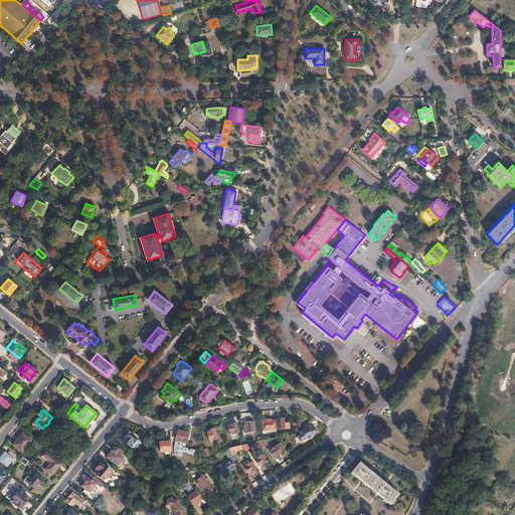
[(284,418),(277,418),(277,430),(289,428),(289,422),(284,423),(284,418)]
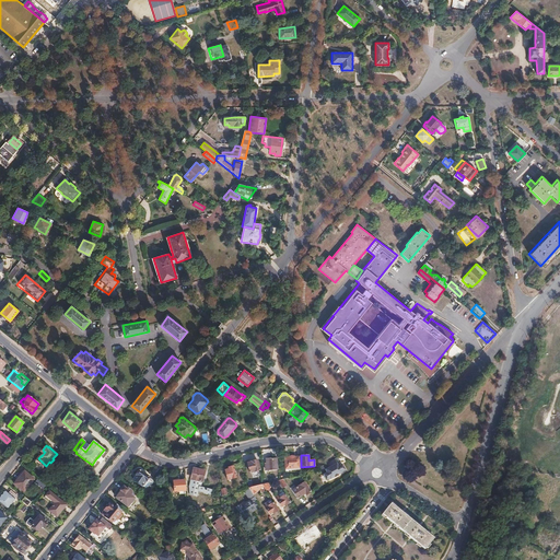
[(290,462),(286,462),(287,471),(289,471),(289,469),(300,468),(299,457),(295,457),(294,456),(292,456),(291,456),(289,458),(290,462)]
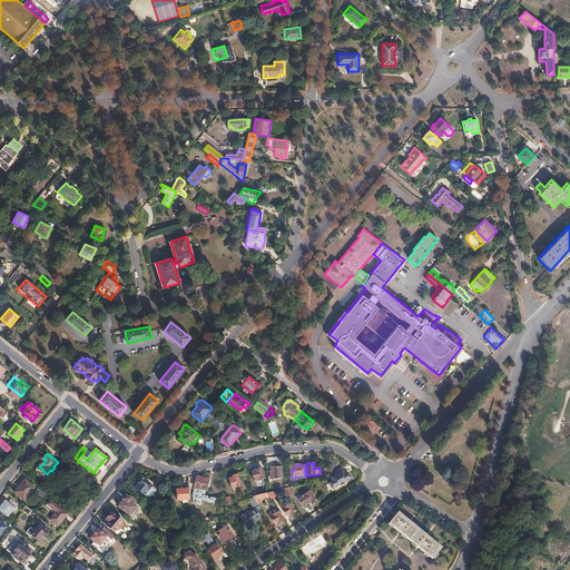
[(282,467),(271,468),(272,473),(272,479),(283,479),(282,467)]
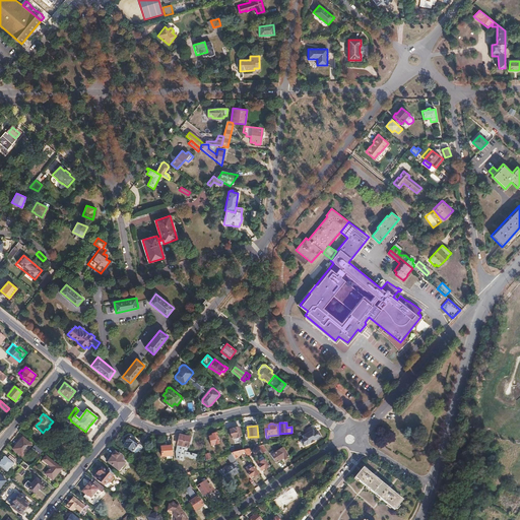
[(239,427),(230,430),(233,439),(242,436),(239,427)]
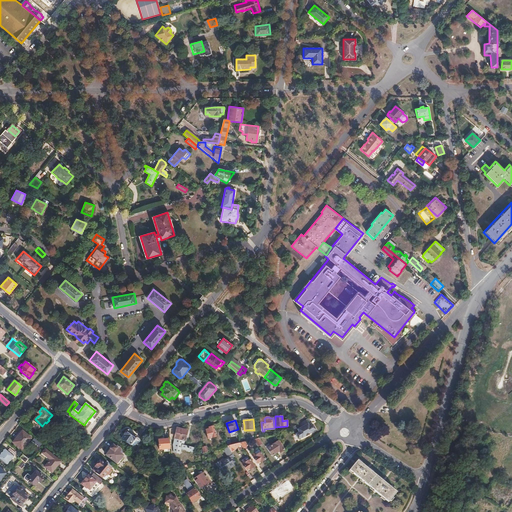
[(299,432),(295,434),(298,439),(302,438),(313,433),(312,432),(316,430),(313,424),(311,426),(310,426),(308,423),(300,428),(297,429),(299,432)]
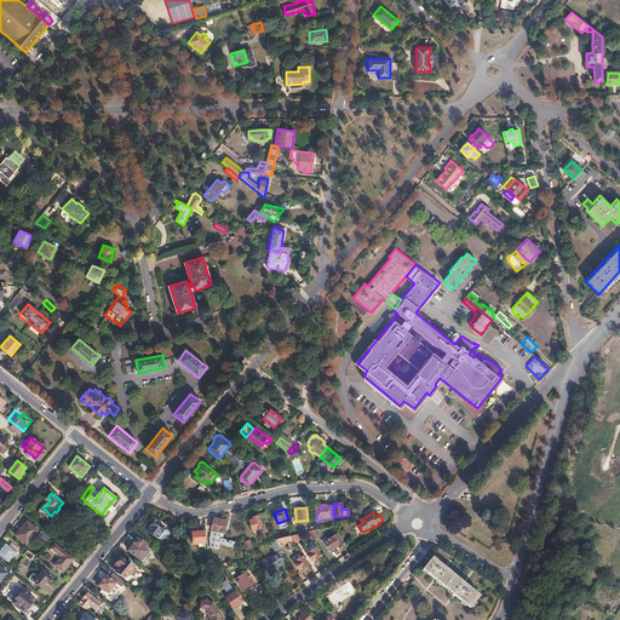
[(252,518),(248,518),(252,532),(262,529),(258,515),(252,516),(252,518)]
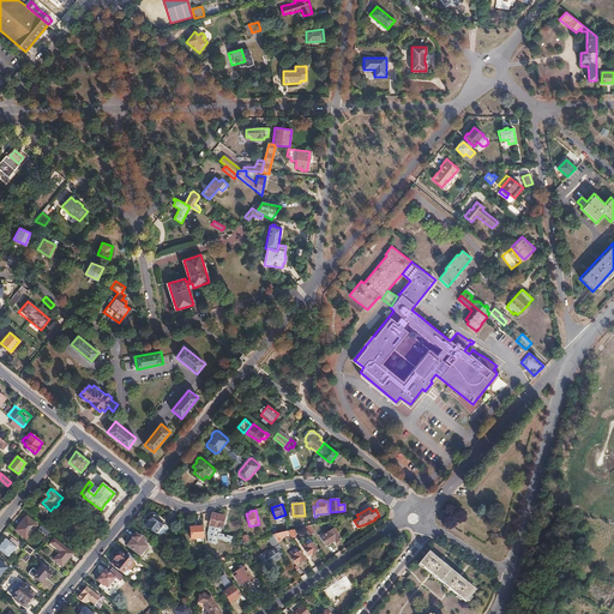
[(212,513),(210,525),(222,528),(224,517),(212,513)]
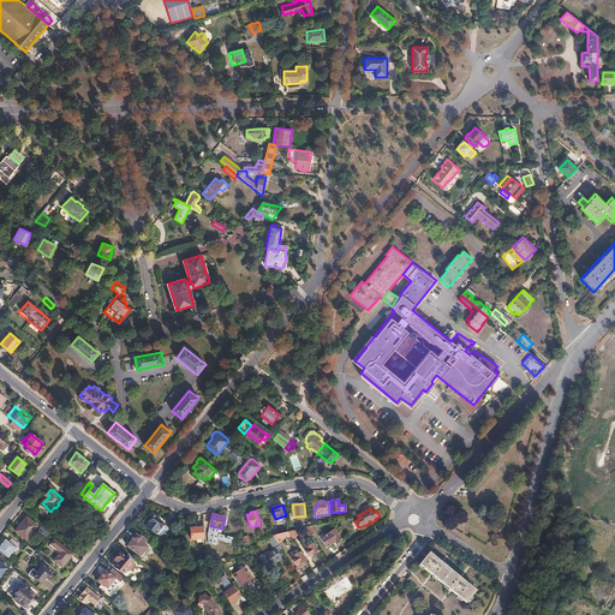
[(150,523),(147,527),(156,535),(161,537),(168,529),(163,525),(165,525),(154,517),(149,521),(150,523)]
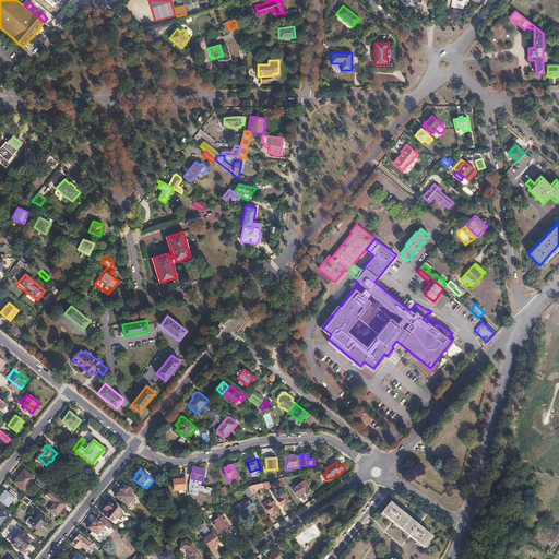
[(26,472),(15,484),(24,491),(35,478),(26,472)]
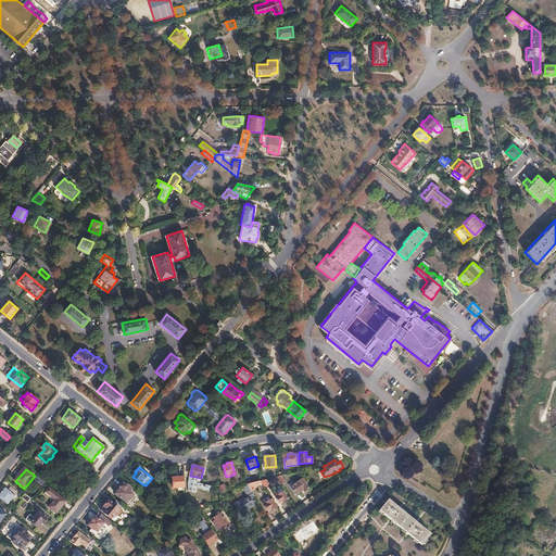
[(278,477),(275,477),(280,484),(285,482),(280,476),(278,477)]
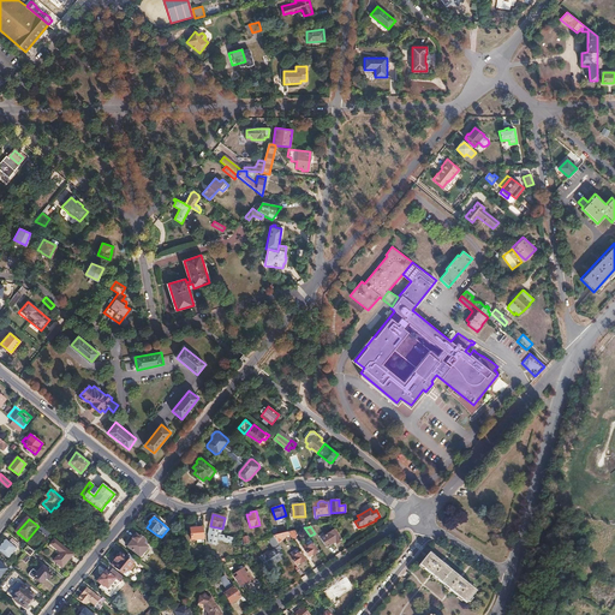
[(202,529),(191,529),(192,541),(197,539),(197,543),(203,543),(202,529)]
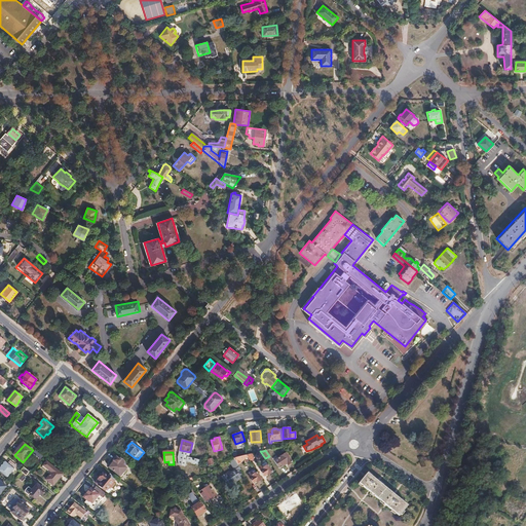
[(278,457),(274,460),(278,466),(283,464),(284,465),(287,463),(288,465),(292,462),(286,453),(278,458),(278,457)]
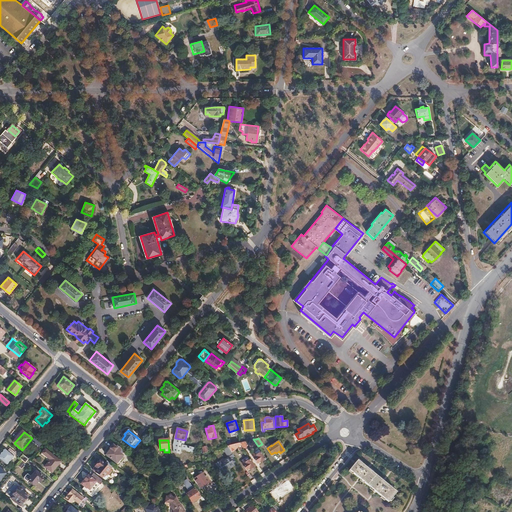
[(231,445),(228,446),(232,452),(235,450),(235,449),(238,447),(240,450),(243,448),(240,443),(231,445)]
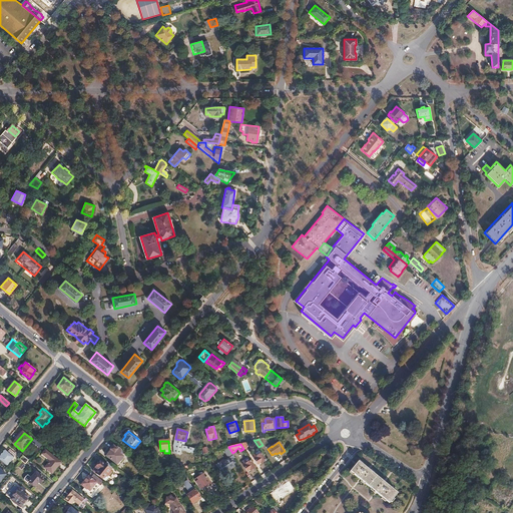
[(111,450),(106,456),(116,464),(119,460),(120,461),(123,457),(122,455),(124,452),(117,447),(116,448),(113,446),(110,449),(111,450)]
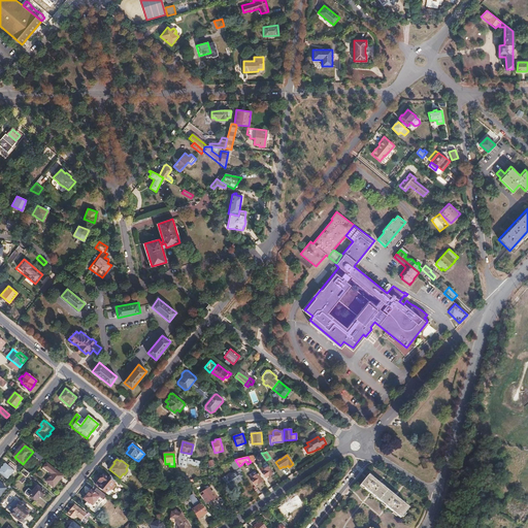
[(229,474),(222,479),(229,489),(232,487),(231,485),(235,482),(236,484),(241,481),(239,477),(241,476),(239,472),(242,471),(239,466),(235,460),(230,463),(235,471),(230,475),(229,474)]
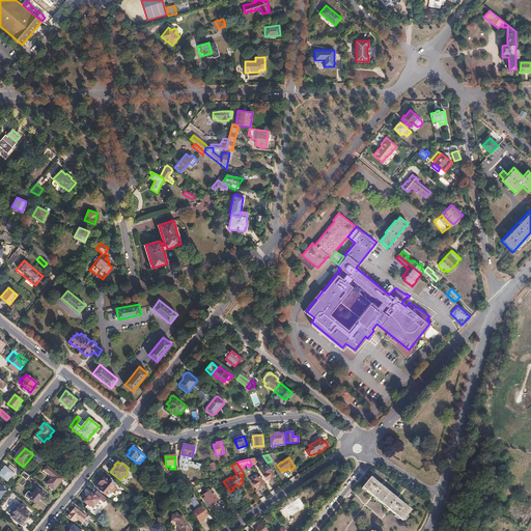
[(6,466),(0,472),(0,476),(7,482),(17,470),(10,466),(8,468),(6,466)]
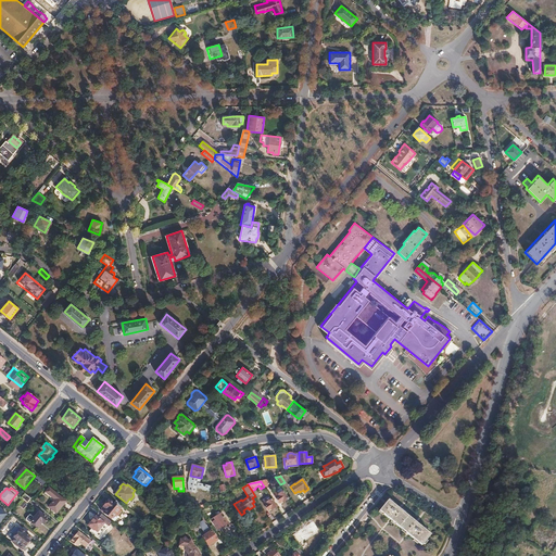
[(49,488),(46,492),(54,500),(49,506),(57,513),(66,501),(49,488)]
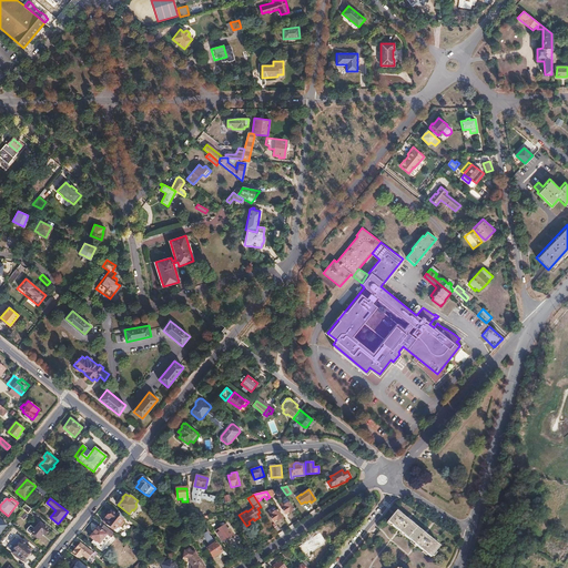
[(283,503),(280,505),(285,514),(288,511),(290,513),(294,510),(288,501),(284,505),(283,503)]
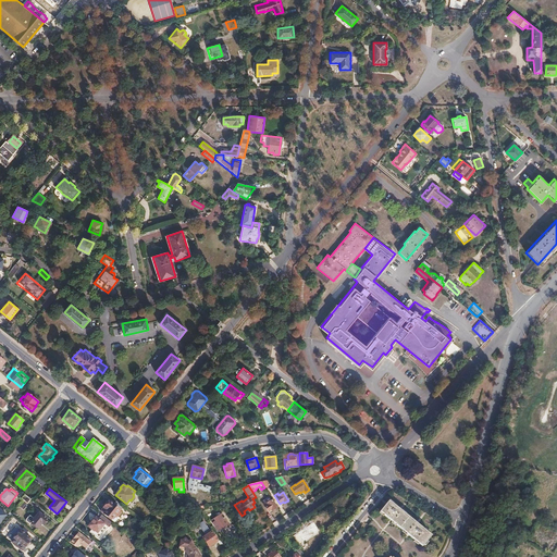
[(25,494),(22,498),(24,500),(27,504),(32,499),(25,494)]
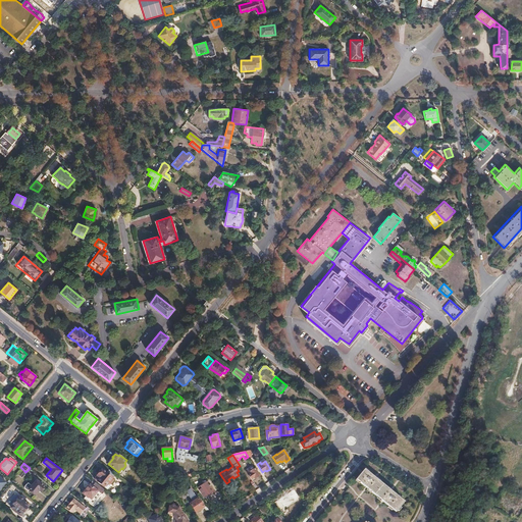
[(250,469),(247,472),(252,479),(255,477),(255,478),(260,475),(255,468),(251,471),(250,469)]
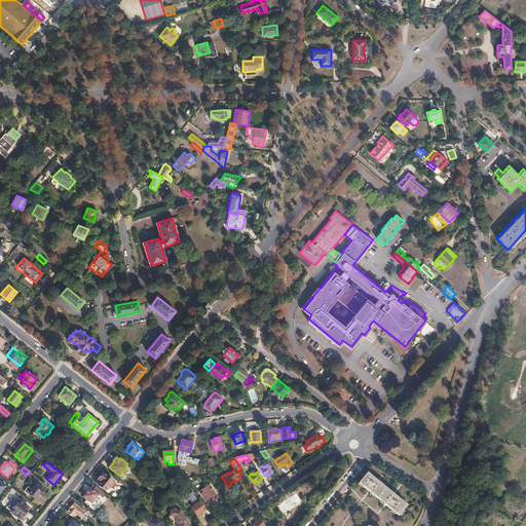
[(100,477),(96,482),(103,488),(104,487),(107,489),(110,486),(112,487),(115,483),(113,482),(116,478),(110,473),(107,476),(103,473),(102,474),(101,474),(99,475),(100,477)]
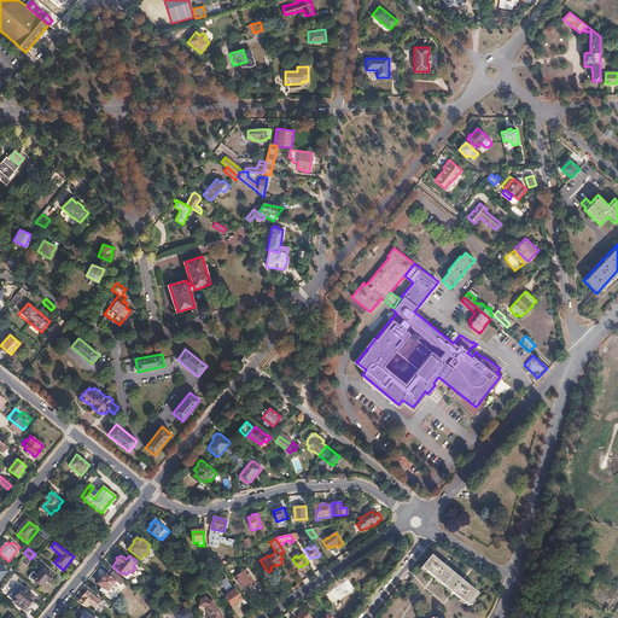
[(431,555),(423,566),(468,606),(478,595),(431,555)]
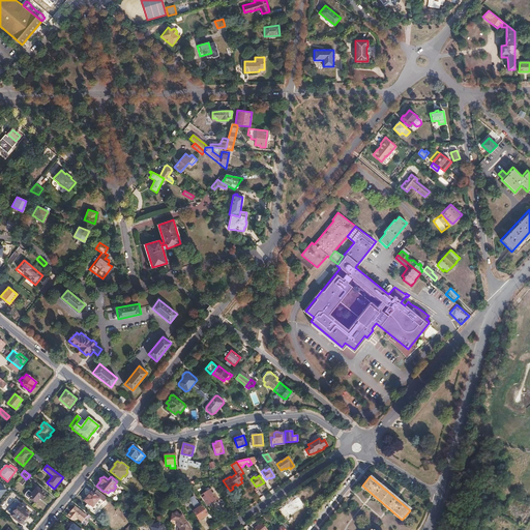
[(37,488),(30,497),(36,502),(39,498),(41,499),(46,495),(37,488)]
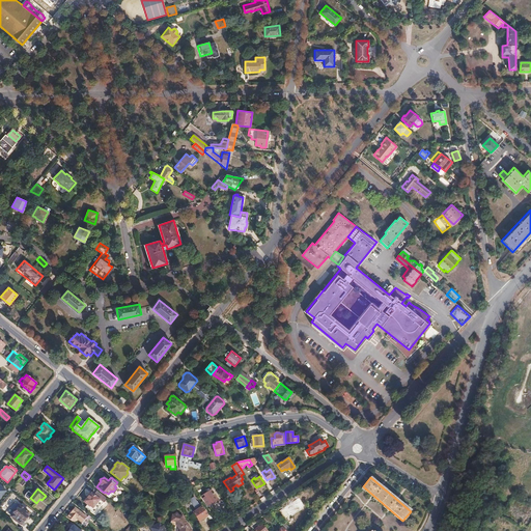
[(85,498),(84,501),(84,502),(89,507),(90,506),(93,508),(94,507),(95,507),(96,506),(96,504),(100,500),(103,503),(106,499),(93,490),(87,498),(85,498)]
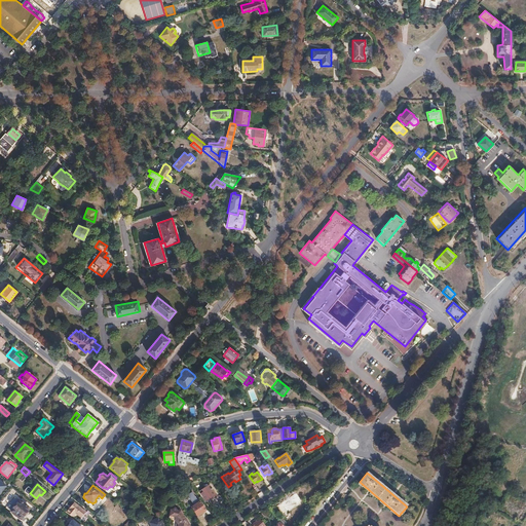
[(203,492),(201,494),(207,501),(212,497),(213,498),(215,496),(215,495),(216,495),(210,486),(202,490),(203,492)]
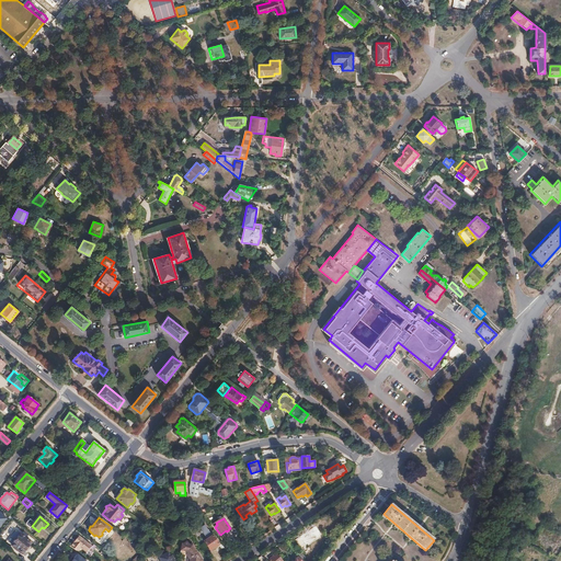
[(213,535),(213,536),(205,524),(199,528),(207,539),(204,541),(210,550),(219,545),(213,535)]
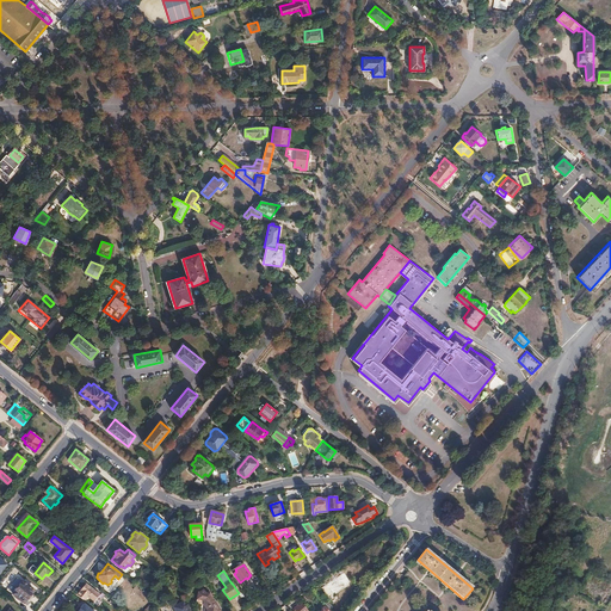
[(344,573),(327,585),(333,594),(350,582),(344,573)]
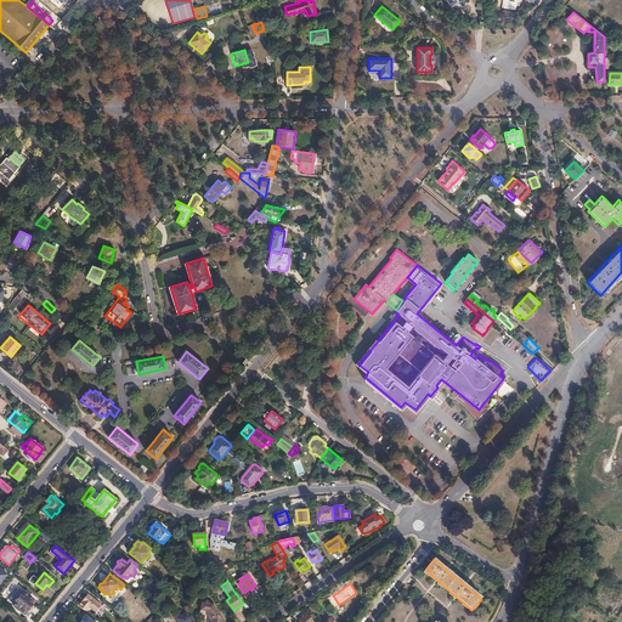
[(23,592),(13,605),(26,614),(35,601),(23,592)]
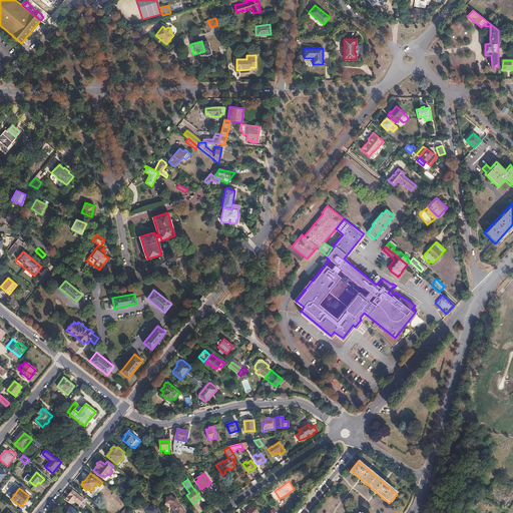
[(72,491),(64,500),(69,504),(71,505),(74,502),(78,506),(83,500),(72,491)]
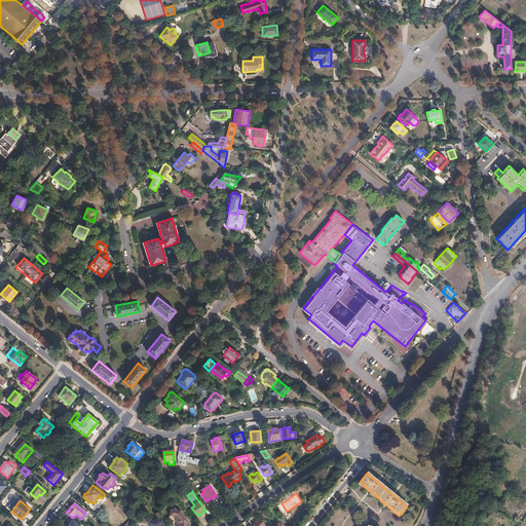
[(171,513),(170,518),(176,519),(179,524),(178,525),(187,525),(188,522),(188,521),(187,521),(181,513),(181,512),(178,511),(176,508),(173,510),(172,513),(171,513)]
